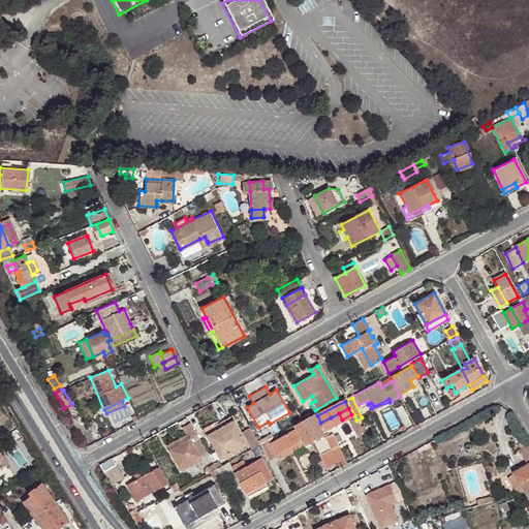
[(331,417),(334,425),(342,419),(339,413),(331,417)]
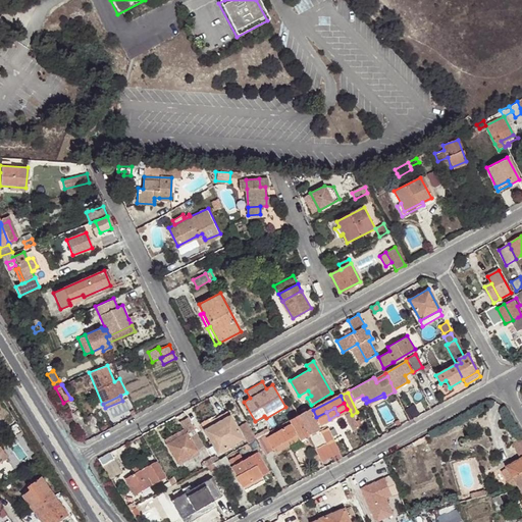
[(318,428),(308,409),(298,415),(307,434),(318,428)]
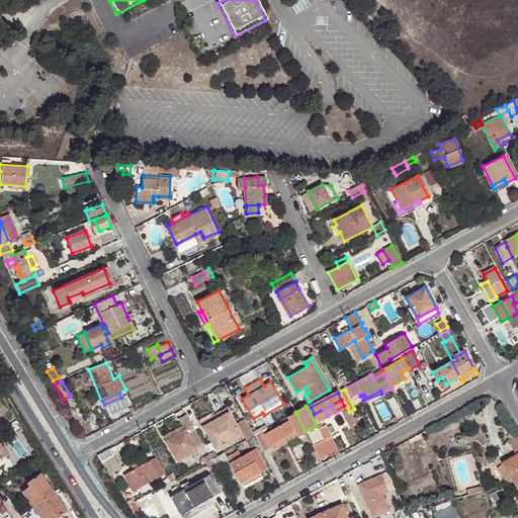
[(342,410),(350,426),(355,423),(349,412),(347,407),(342,410)]
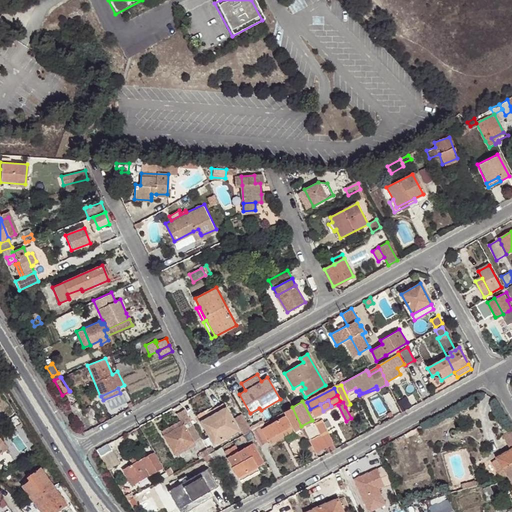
[(199,422),(225,408),(223,403),(197,417),(199,422)]
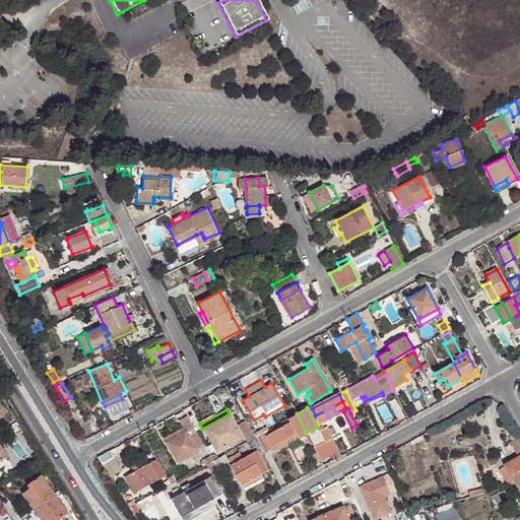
[(325,410),(315,415),(319,423),(328,417),(325,410)]
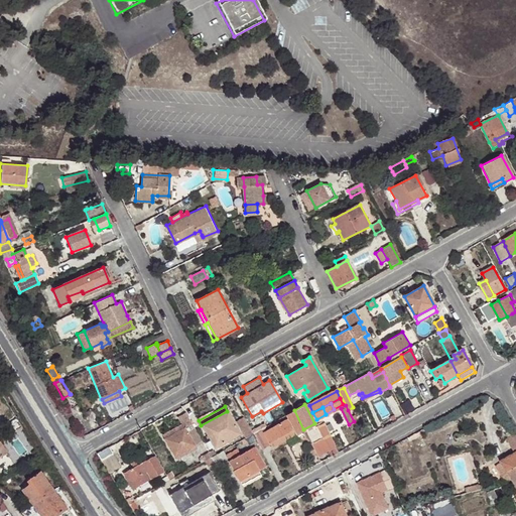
[(303,429),(294,410),(285,416),(286,419),(292,428),(295,434),(303,429)]
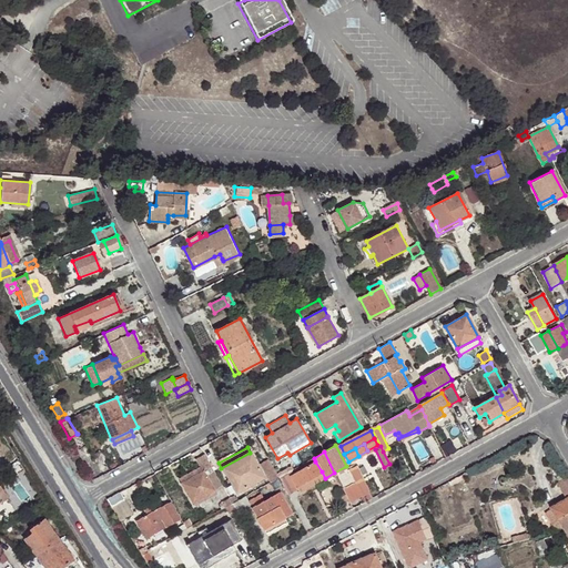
[(264,478),(250,453),(221,468),(235,494),(264,478)]
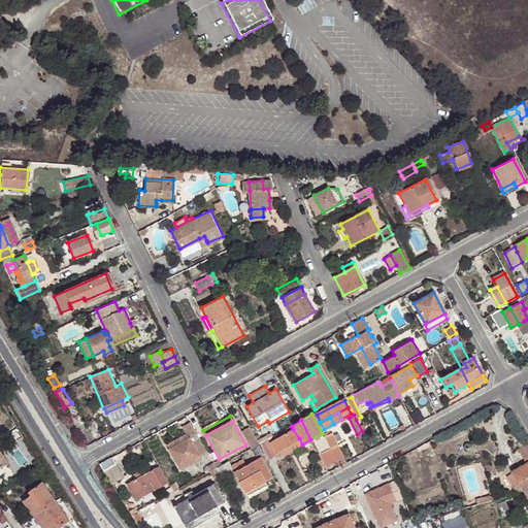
[(273,421),(252,432),(253,433),(257,439),(276,429),(273,421)]
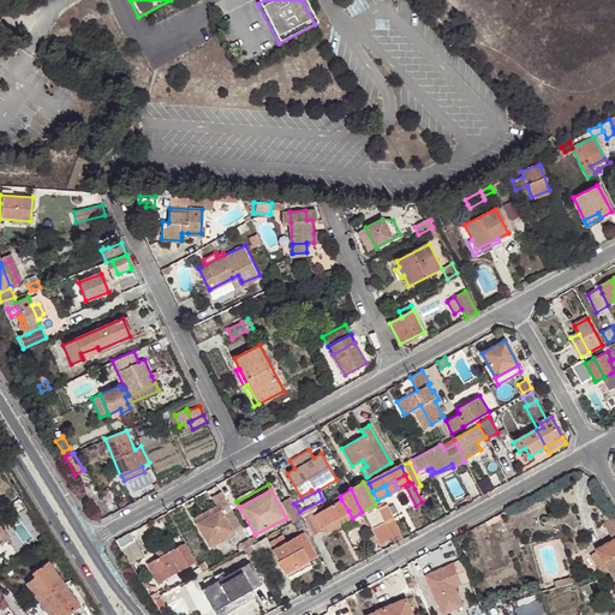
[(207,544),(239,525),(222,493),(212,497),(219,511),(196,523),(207,544)]
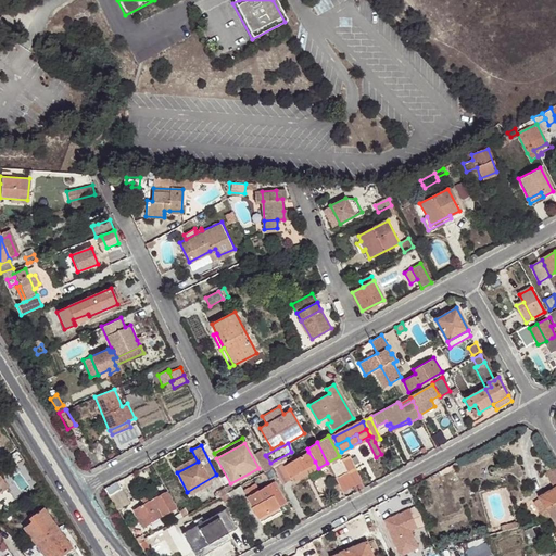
[(264,471),(265,470),(273,467),(270,463),(266,456),(265,455),(262,450),(254,453),(258,460),(257,460),(264,471)]
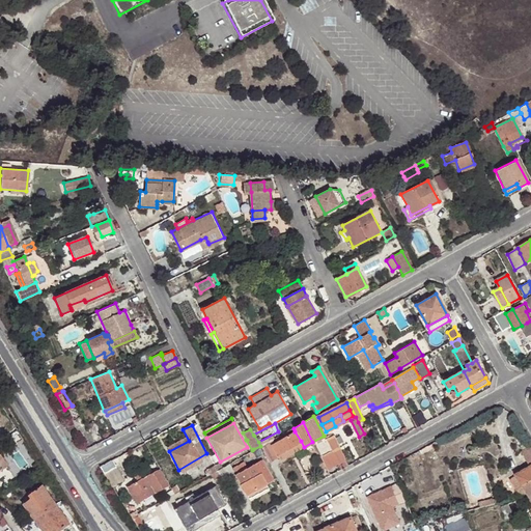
[(301,441),(295,431),(277,441),(272,445),(276,453),(301,441)]
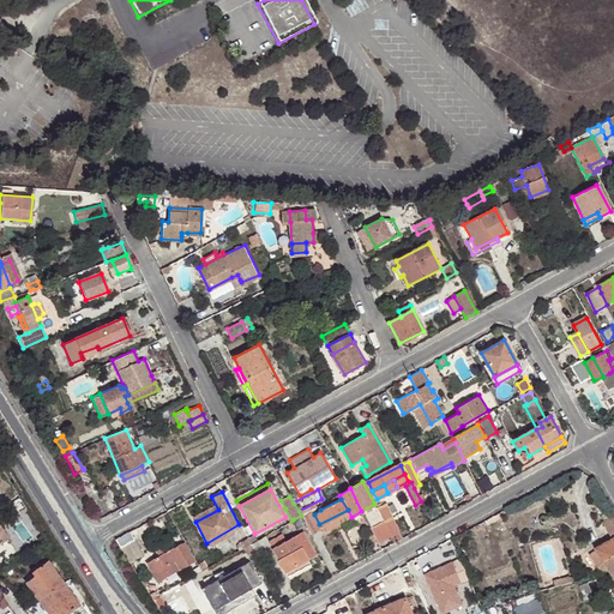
[(421,515),(426,512),(421,501),(415,505),(421,515)]
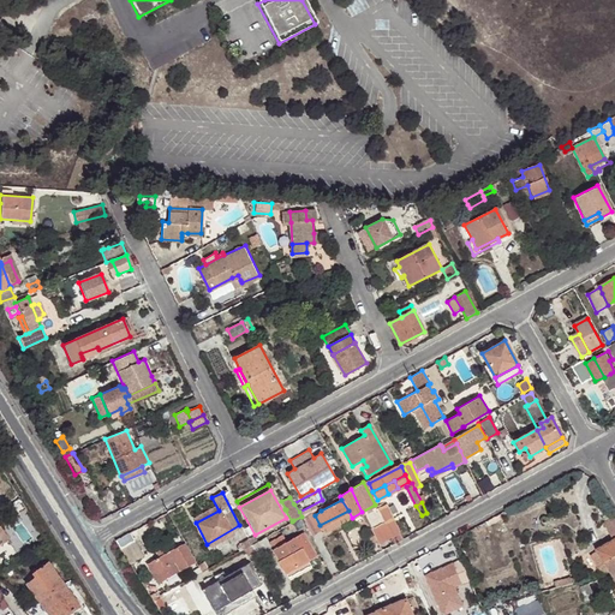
[(381,551),(401,539),(386,507),(378,511),(375,505),(362,512),(381,551)]
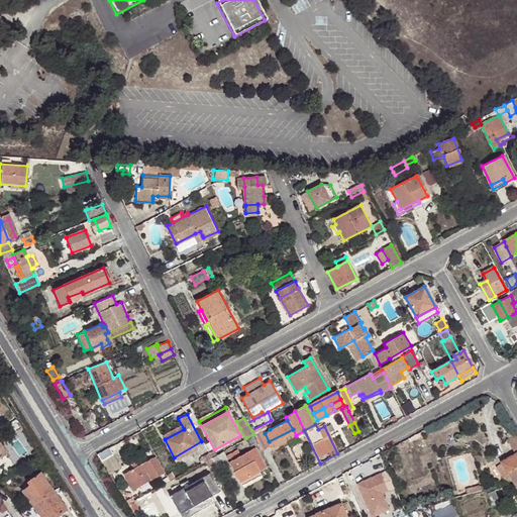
[(270,429),(268,425),(253,434),(256,442),(261,448),(270,443),(269,441),(265,433),(270,429)]
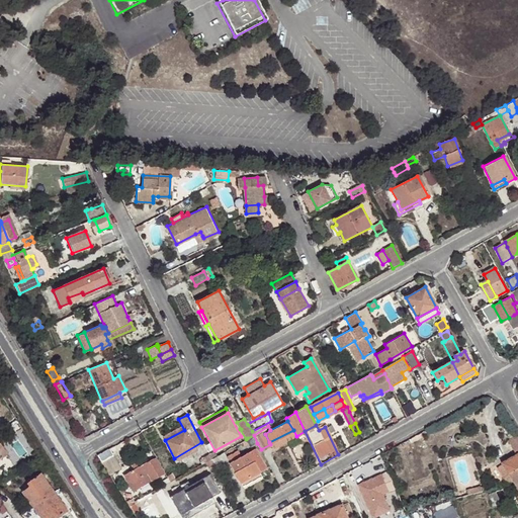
[(288,441),(296,436),(293,430),(269,442),(270,444),(272,447),(287,440),(288,441)]
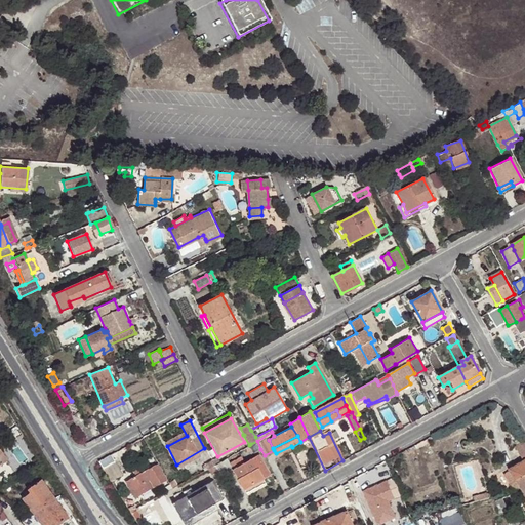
[(255,452),(260,449),(257,441),(250,444),(255,452)]
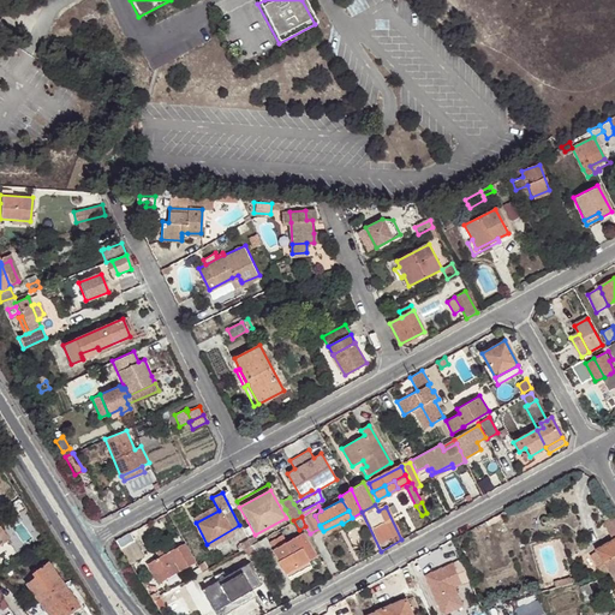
[(286,541),(273,549),(285,572),(316,556),(303,532),(297,536),(286,541)]
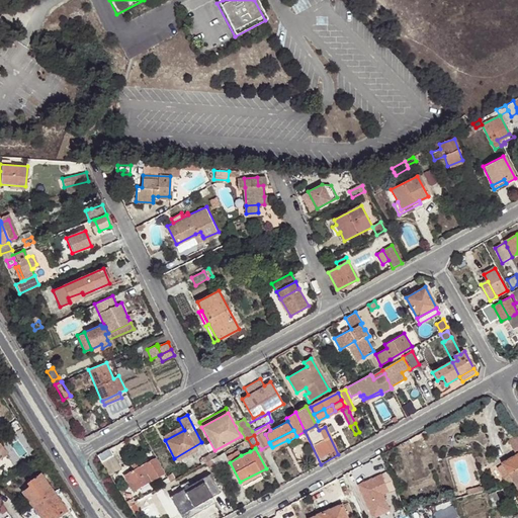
[(227,457),(230,462),(241,455),(238,450),(227,457)]
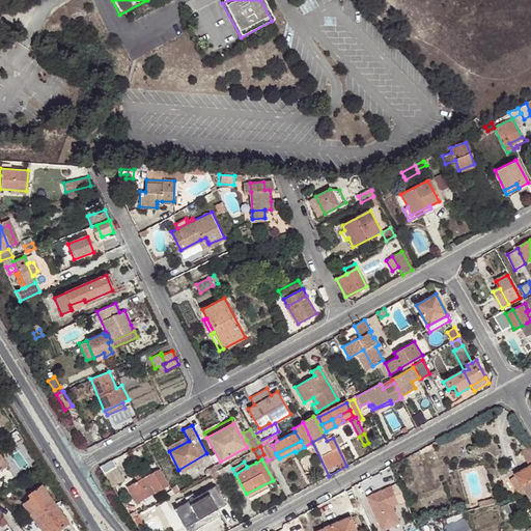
[(216,470),(222,481),(235,474),(232,469),(230,463),(216,470)]
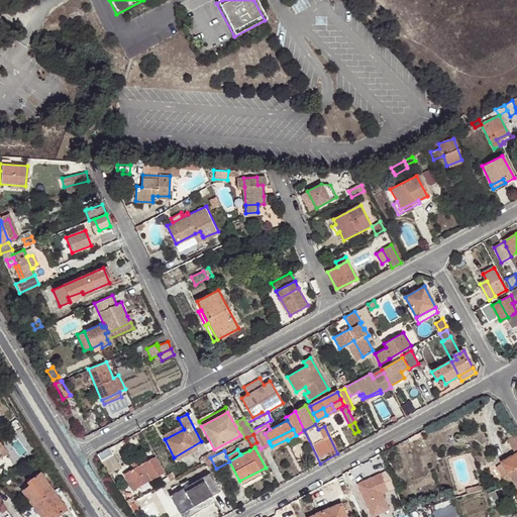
[(113,453),(103,459),(108,470),(111,468),(113,471),(120,467),(113,453)]
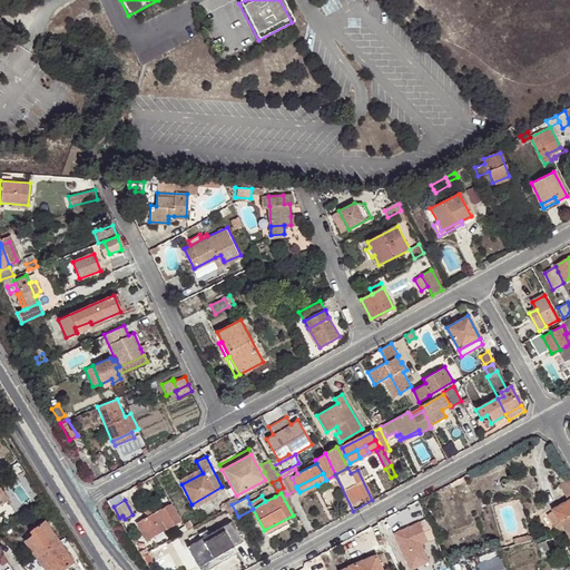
[(554,510),(566,529),(569,526),(569,500),(561,505),(554,510)]
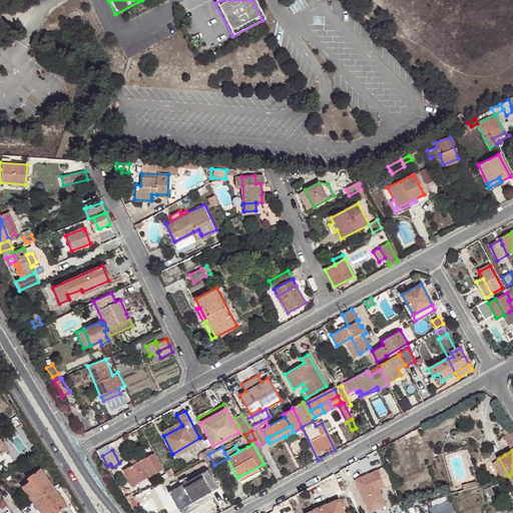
[(131,464),(121,470),(130,486),(162,469),(152,453),(135,462),(133,458),(129,460),(131,464)]
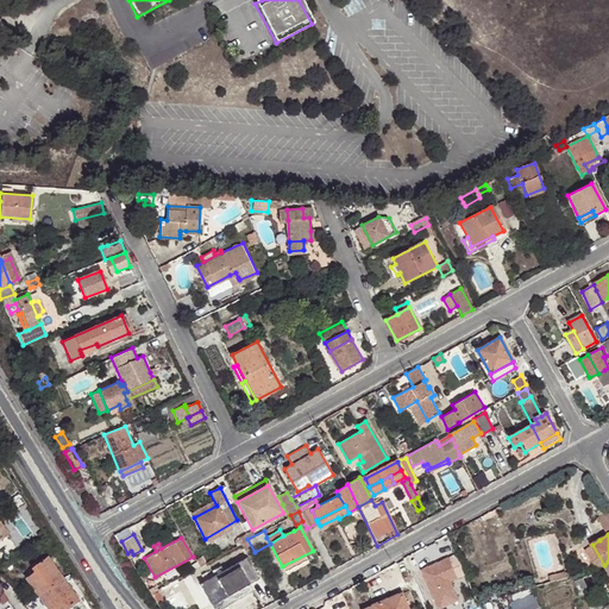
[(585,550),(595,567),(604,565),(592,545),(585,550)]
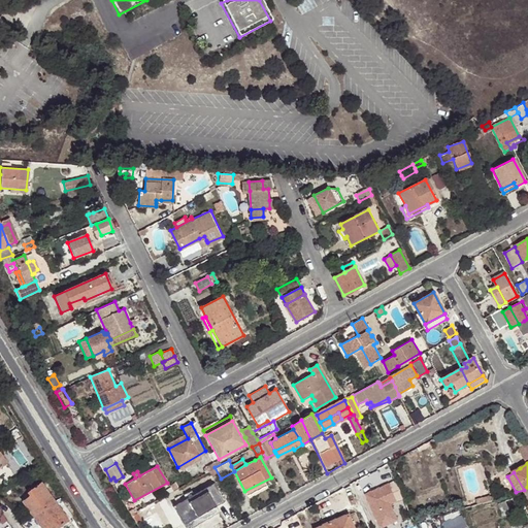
[(389,483),(396,500),(403,497),(396,480),(389,483)]
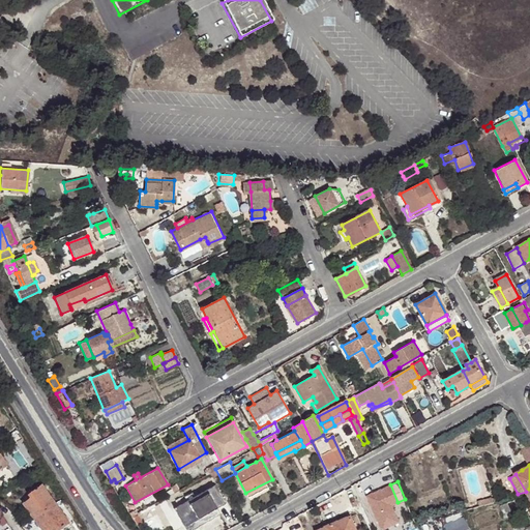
[(19,498),(41,529),(54,529),(65,522),(38,483),(19,498)]
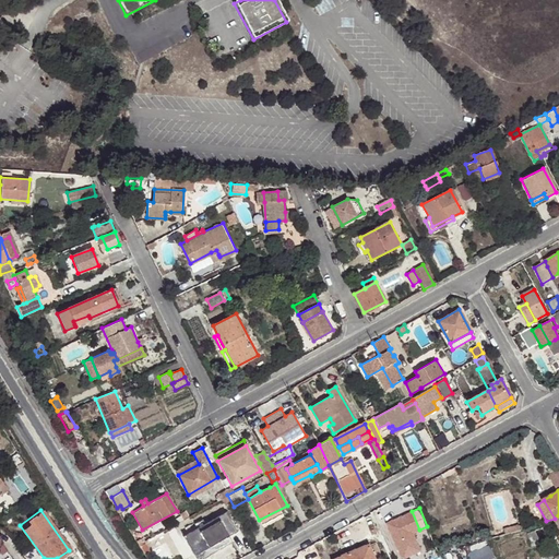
[(181,536),(185,540),(188,547),(203,539),(206,546),(227,535),(225,532),(235,526),(226,510),(195,527),(181,536)]
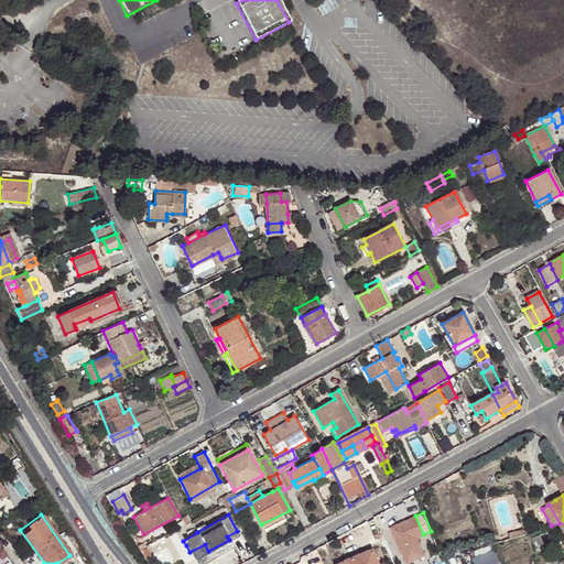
[(415,516),(391,527),(407,563),(426,555),(419,537),(423,534),(415,516)]
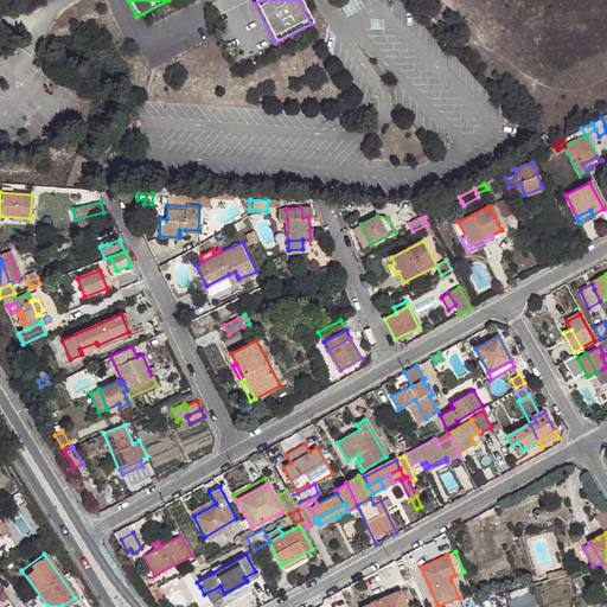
[(583,589),(580,577),(572,580),(576,590),(583,589)]
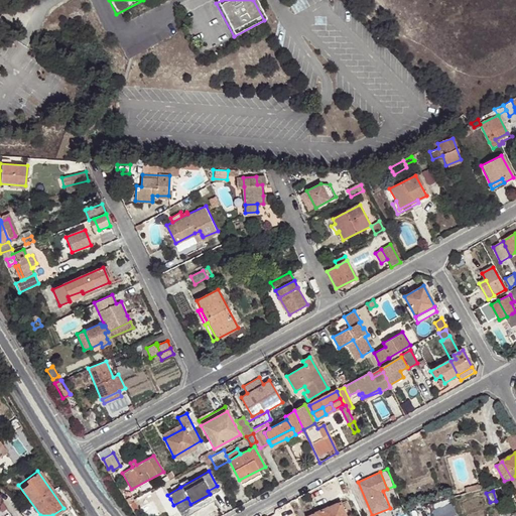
[(173,505),(170,499),(167,500),(163,502),(167,512),(175,513),(190,504),(187,498),(173,505)]
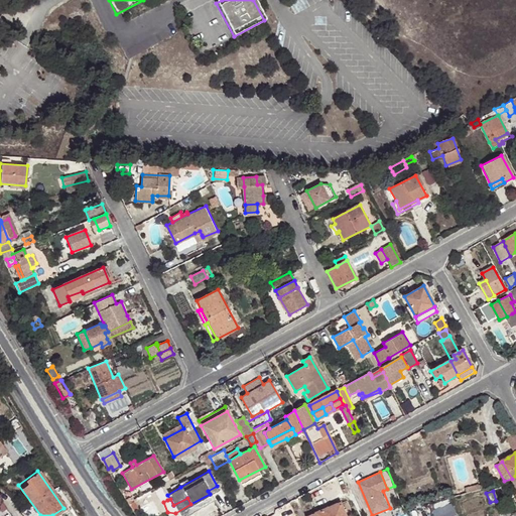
[(344,515),(340,503),(306,515),(344,515)]
